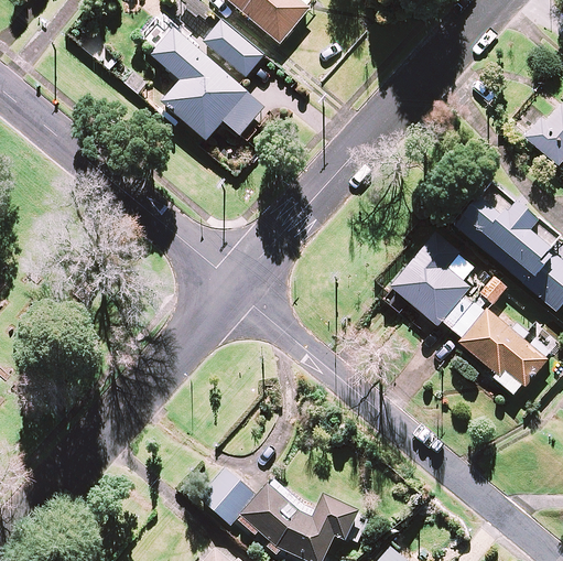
[(228,0),(280,44),(309,10),(303,4),(306,0),(228,0)]
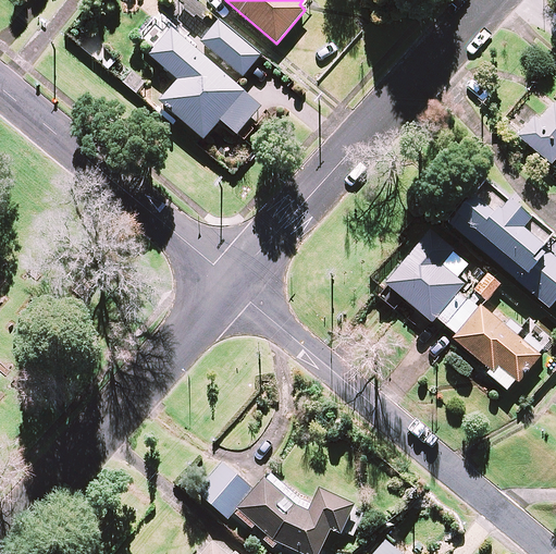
[(260,54),(219,20),(200,41),(243,76),(260,54)]
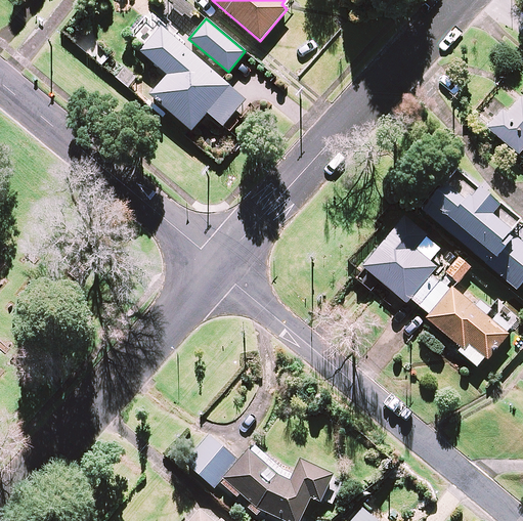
[(246,100),(163,27),(141,51),(168,76),(150,94),(191,131),(208,113),(222,126),(246,100)]
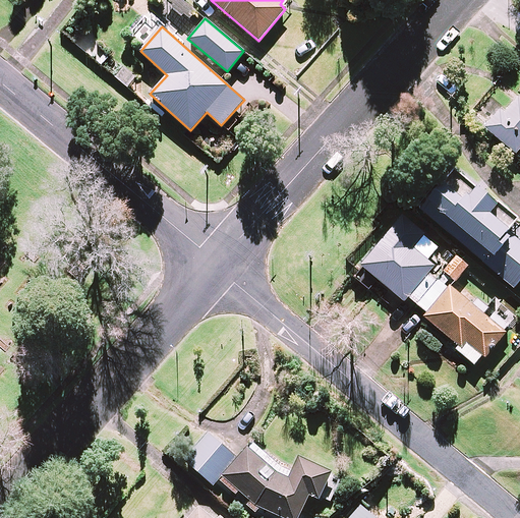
[(519,93),(490,128),(517,152),(519,148),(519,93)]
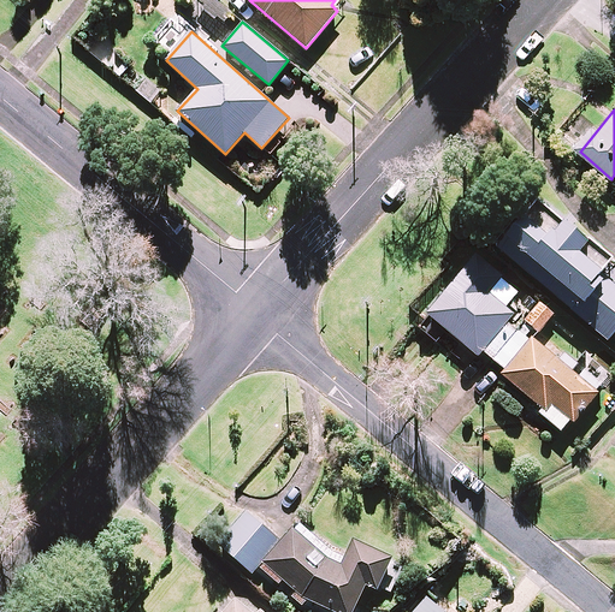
[(610,263),(536,202),(497,249),(607,340),(614,330),(614,283),(602,273),(610,263)]
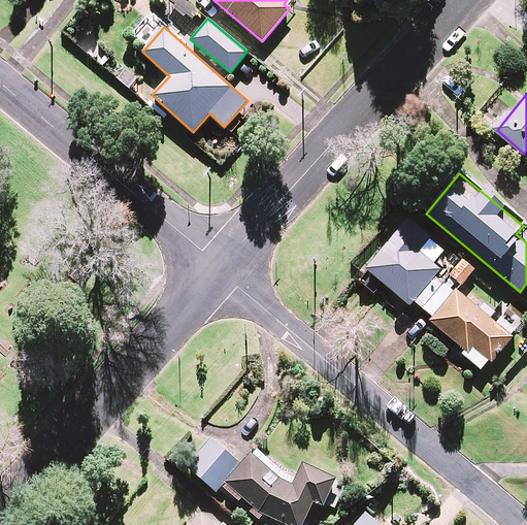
[(451,264),(458,256),(434,236),(432,238),(402,215),(364,260),(432,318),(430,321),(464,350),(462,352),(484,370),(512,336),(457,290),(473,269),(463,260),(443,284),(434,275),(447,261),(451,264)]
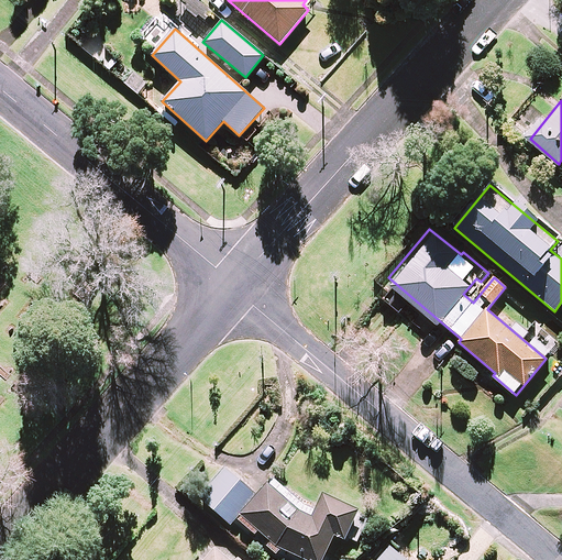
[(257,493),(226,468),(201,497),(231,522),(237,516),(255,530),(262,523),(307,559),(318,559),(341,533),(350,540),(366,519),(329,490),(308,515),(267,482),(257,493)]
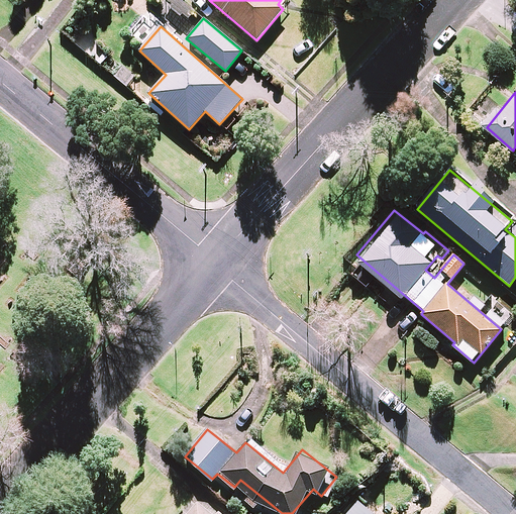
[(376,513),(358,499),(345,513),(376,513)]
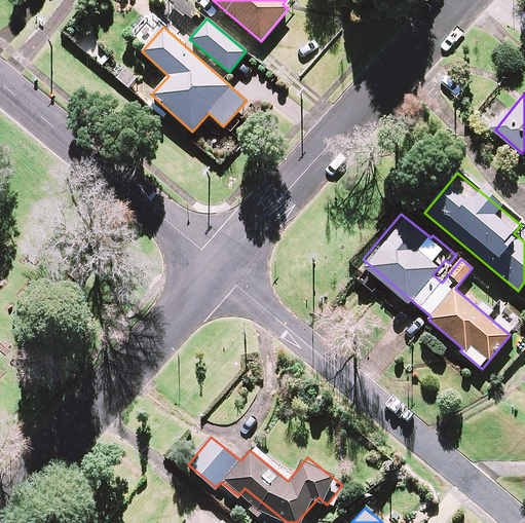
[(222,522),(215,522),(201,510),(189,522),(225,522),(224,522),(222,522)]
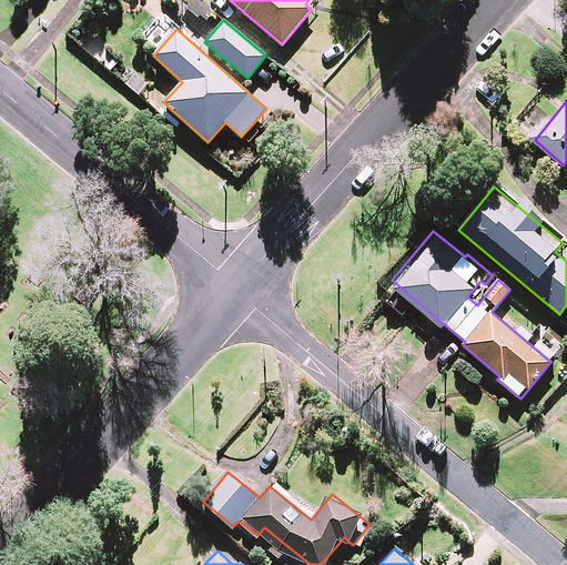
All buildings are outlined.
